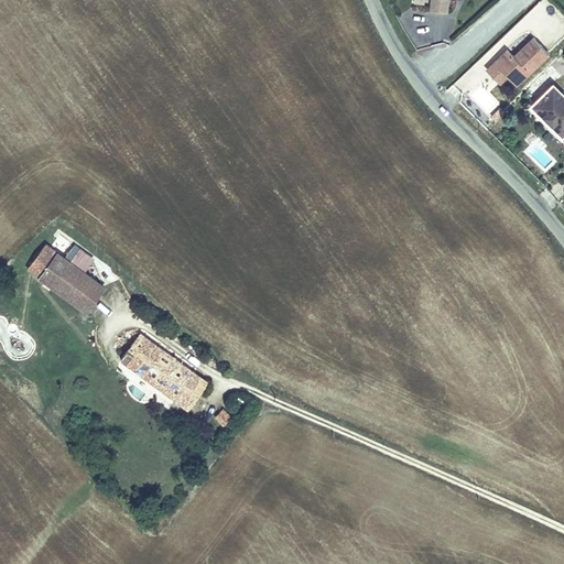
[(430,0),(430,9),(446,10),(446,0),(430,0)]
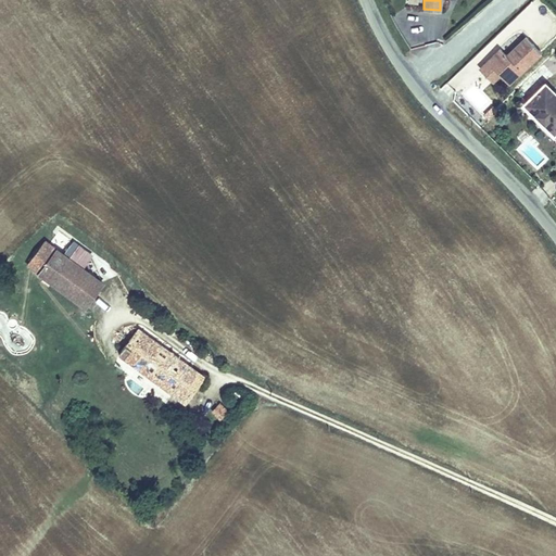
[(479,63),(492,76),(497,83),(525,55),(512,43),(500,55),(492,50),(479,63)]
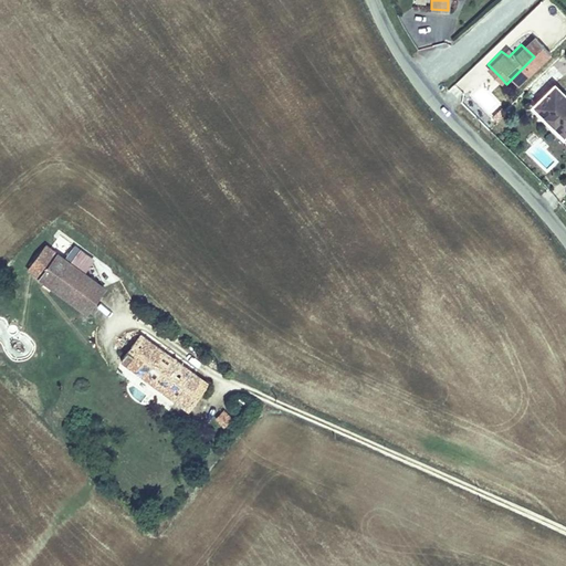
[(494,84),(501,77),(488,64),(482,71),(494,84)]
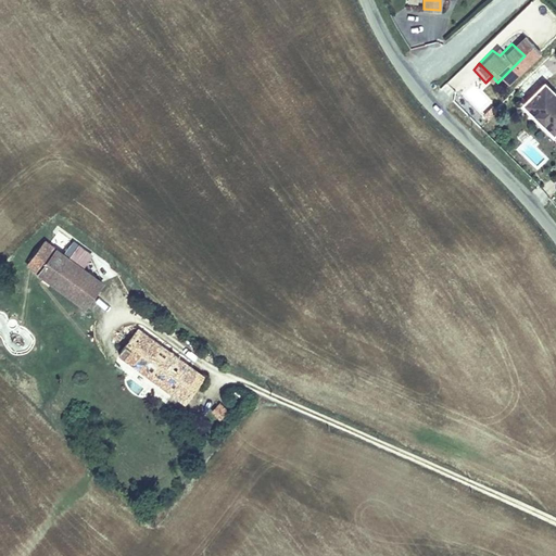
[(555,127),(555,89),(546,81),(525,104),(554,130),(555,127)]
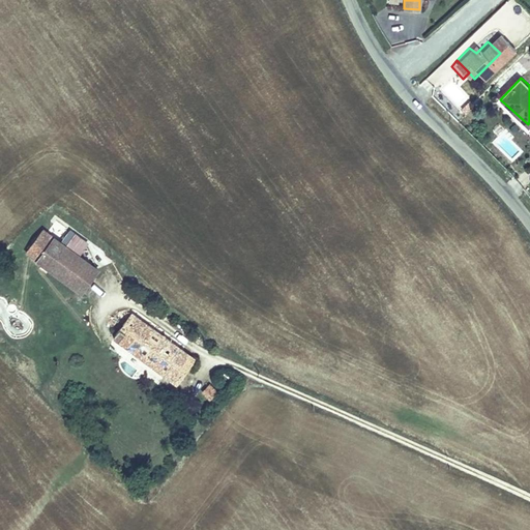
[(34,256),(78,288),(95,264),(42,224),(34,235),(43,242),(34,256)]
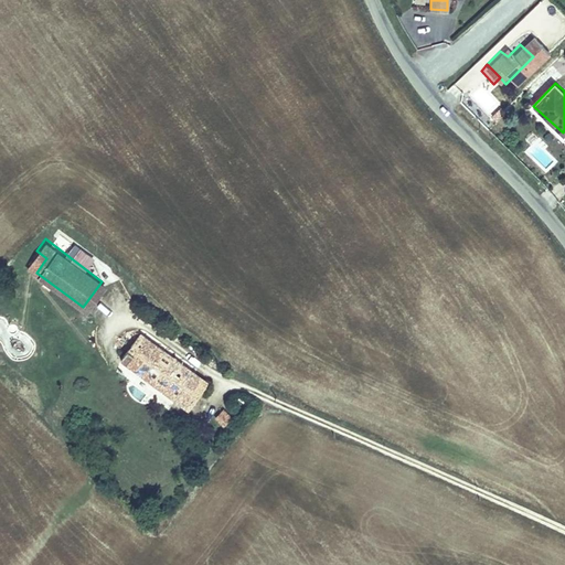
[(172,394),(191,370),(137,330),(118,355),(172,394)]
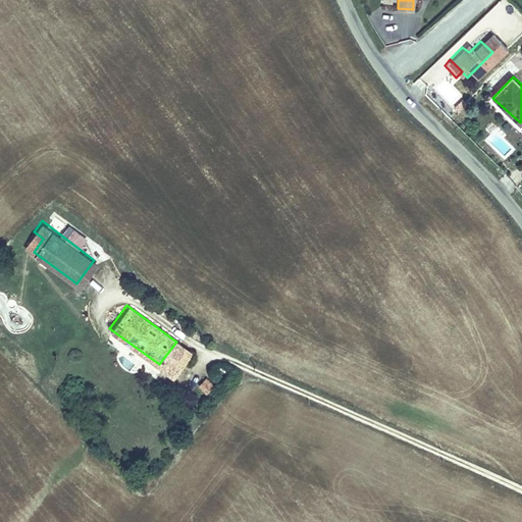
[(188,350),(176,342),(159,364),(170,372),(188,350)]
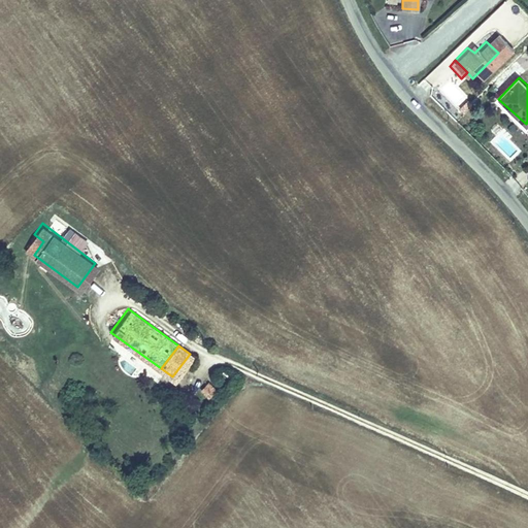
[(200,390),(209,398),(218,389),(208,381),(200,390)]
